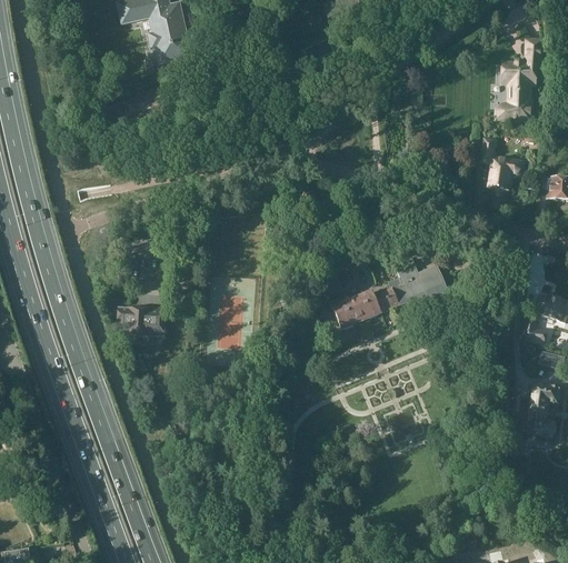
[(150,12),(153,31),(149,32),(152,43),(157,42),(160,58),(188,51),(183,33),(181,33),(179,23),(181,22),(177,1),(167,3),(166,0),(118,0),(122,19),(150,12)]
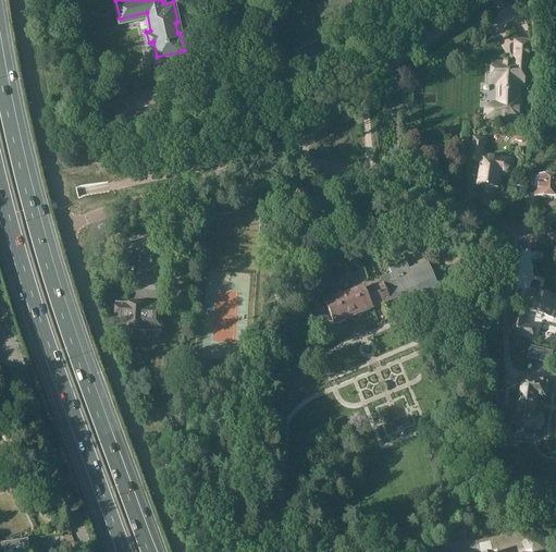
[(532,36),(513,36),(511,58),(492,57),(491,81),(496,81),(495,97),(492,98),(490,98),(487,100),(485,101),(484,103),(483,107),(482,117),(521,118),(521,94),(519,94),(519,82),(523,82),(526,64),(531,65),(532,36)]
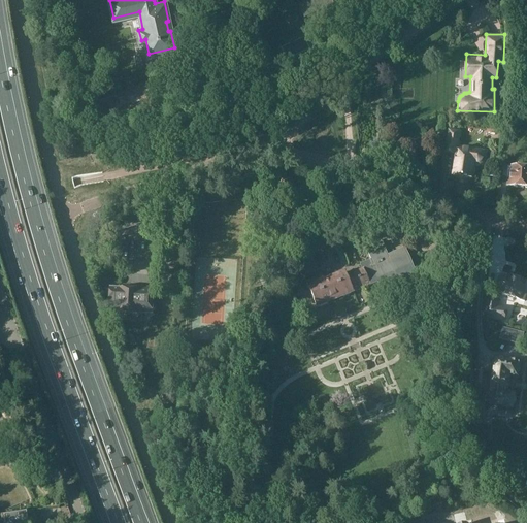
[(436,127),(445,128),(446,113),(438,112),(436,127)]
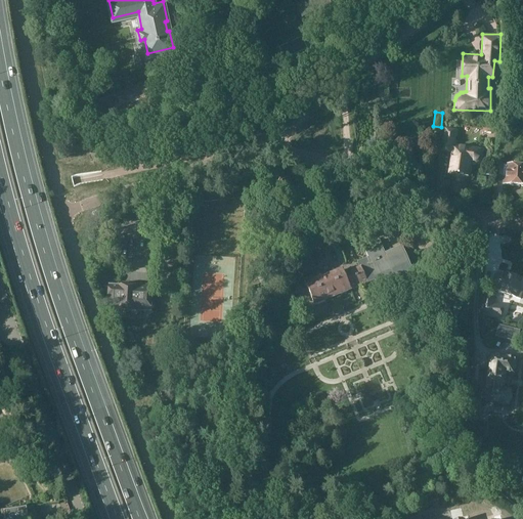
[(456,126),(444,124),(441,146),(450,148),(447,169),(467,172),(469,160),(480,161),(482,144),(454,140),(456,126)]
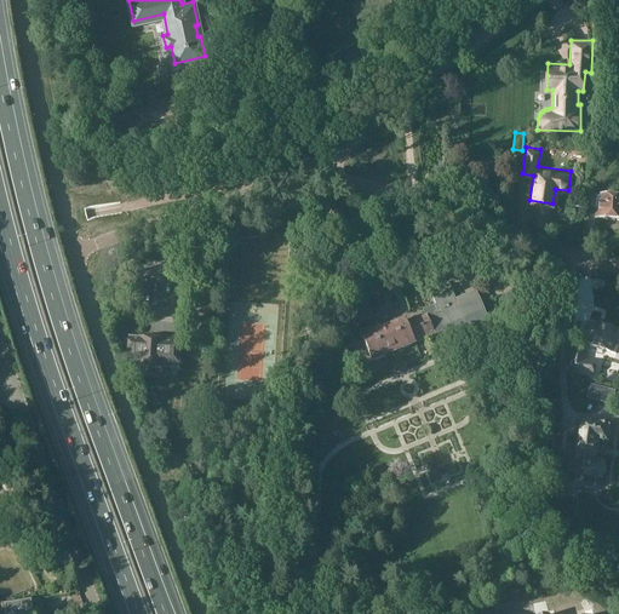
[(592,202),(595,205),(594,213),(618,213),(618,191),(600,190),(595,190),(596,173),(595,173),(586,172),(585,201),(592,202)]
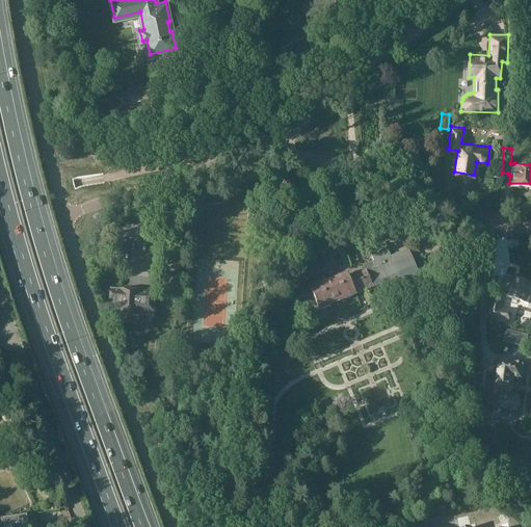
[(295,177),(276,176),(275,188),(294,190),(295,177)]
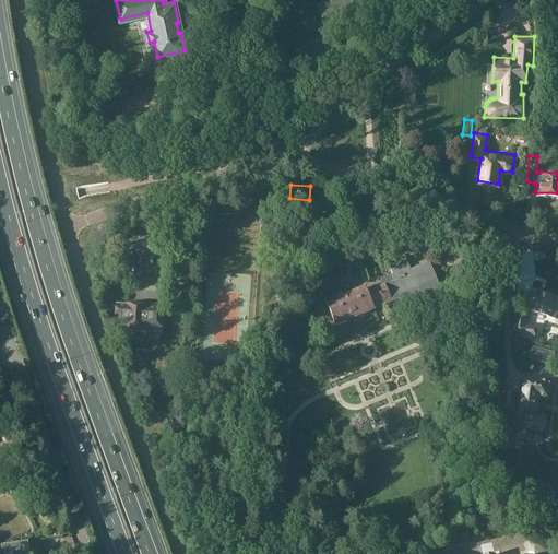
[(331,292),(323,295),(331,313),(334,321),(374,305),(372,304),(391,296),(392,298),(400,295),(403,303),(420,295),(422,296),(422,297),(423,297),(424,297),(424,298),(425,298),(426,298),(426,297),(427,297),(428,296),(428,295),(428,294),(428,293),(428,292),(439,287),(427,260),(411,268),(405,254),(389,260),(393,270),(380,275),(382,282),(366,289),(364,284),(343,293),(341,289),(331,292)]
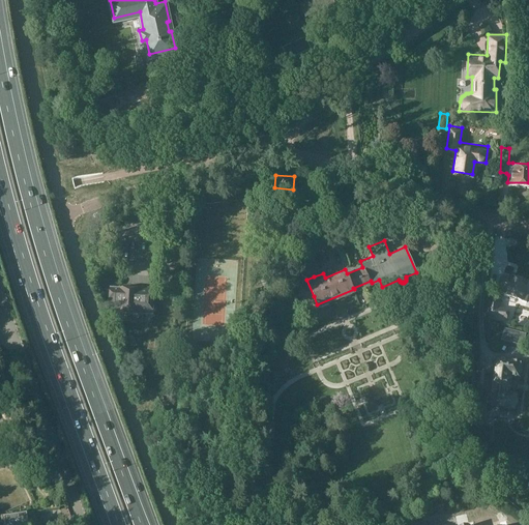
[(502,272),(497,289),(508,293),(509,295),(513,297),(516,295),(526,297),(528,289),(524,288),(526,278),(508,272),(507,274),(502,272)]
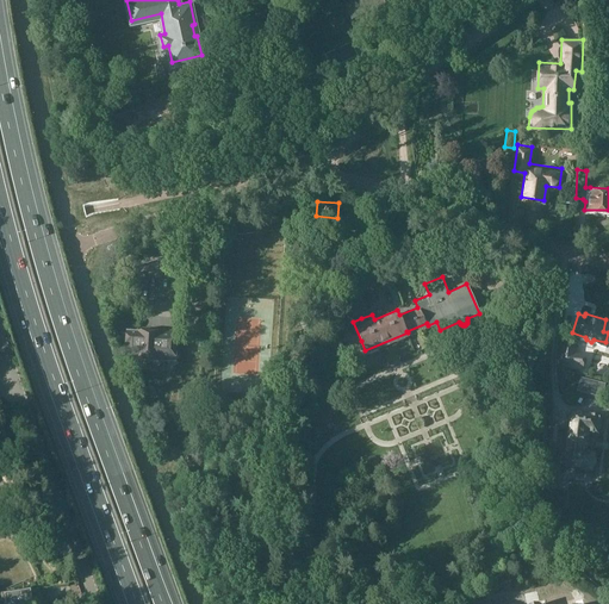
[(174,356),(175,349),(176,329),(161,328),(161,330),(126,328),(125,354),(168,356),(174,356)]
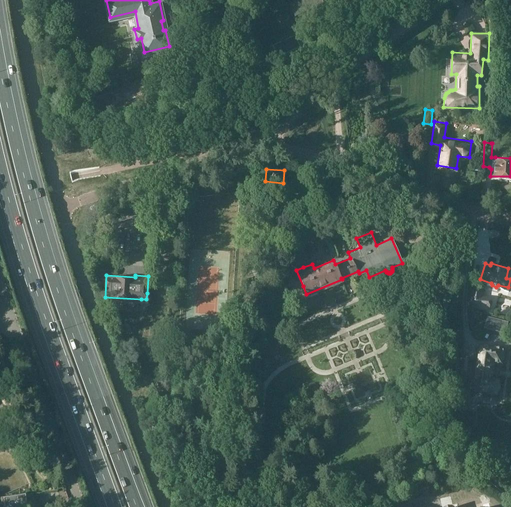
[(483,292),(484,285),(469,283),(467,305),(489,308),(490,293),(483,292)]
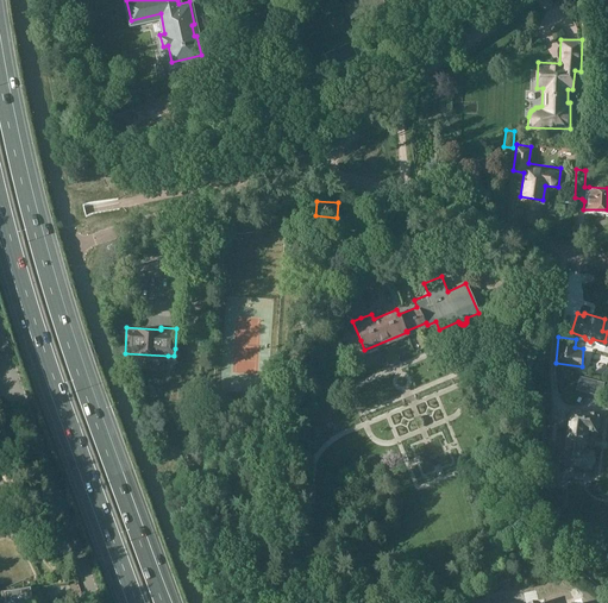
[(562,453),(561,457),(563,459),(562,462),(590,465),(591,462),(594,460),(594,456),(593,453),(593,448),(584,447),(587,428),(596,429),(596,425),(599,422),(600,419),(597,415),(599,412),(570,407),(569,410),(568,412),(566,416),(568,419),(564,451),(562,453)]
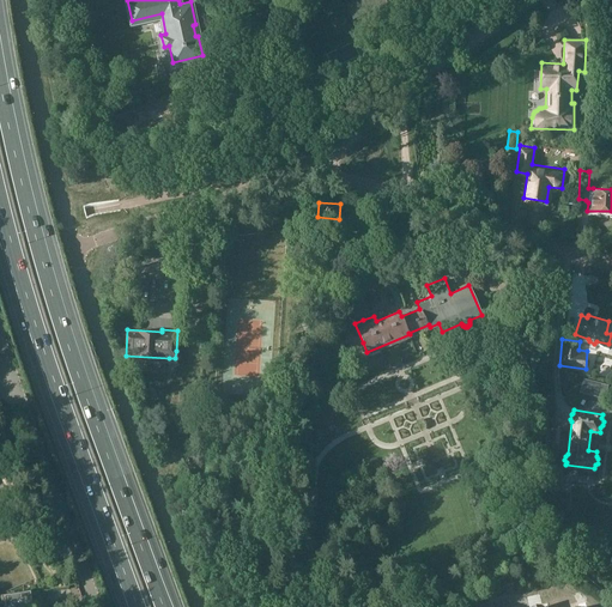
[(549,441),(558,442),(559,426),(550,426),(549,441)]
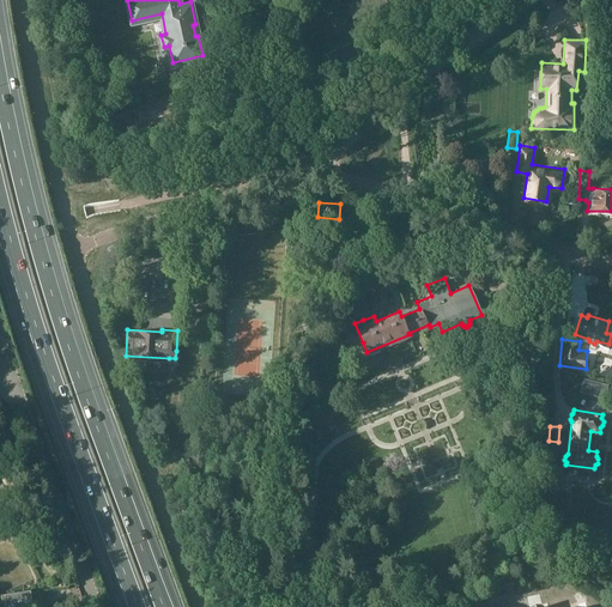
[(0,455),(12,450),(8,443),(0,447),(0,455)]
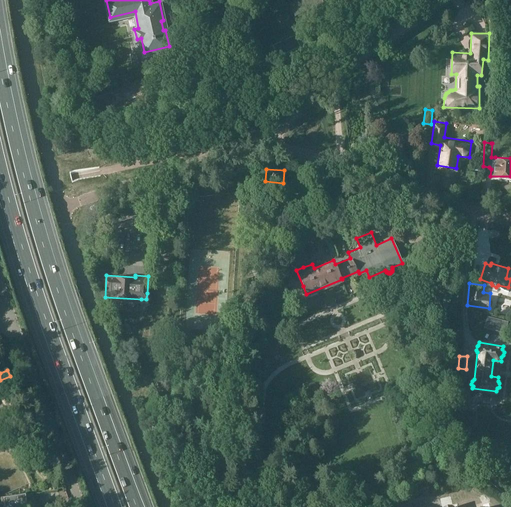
[(464,406),(466,390),(463,389),(464,384),(454,384),(453,405),(464,406)]
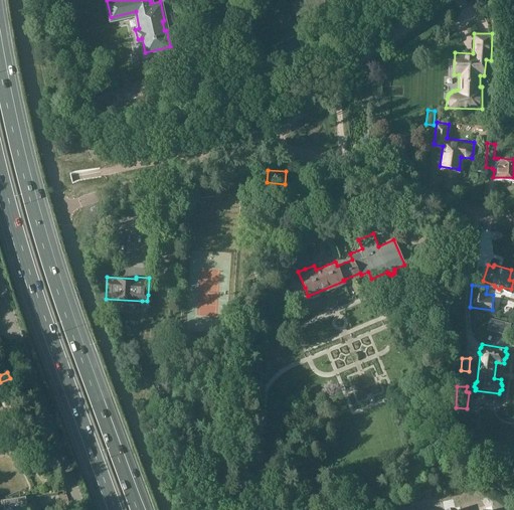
[(2,401),(8,411),(19,405),(11,391),(1,396),(3,400),(2,401)]
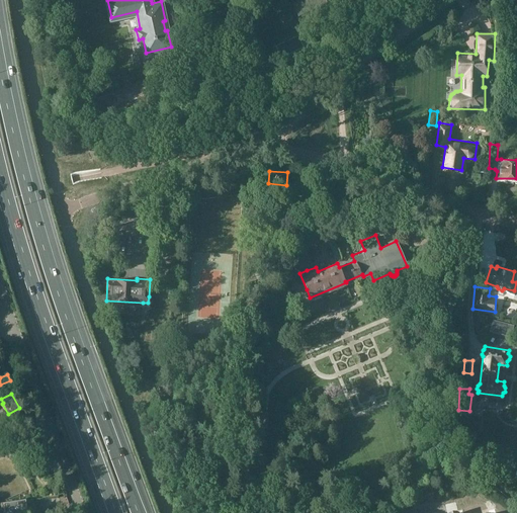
[(257,469),(258,460),(249,459),(248,468),(257,469)]
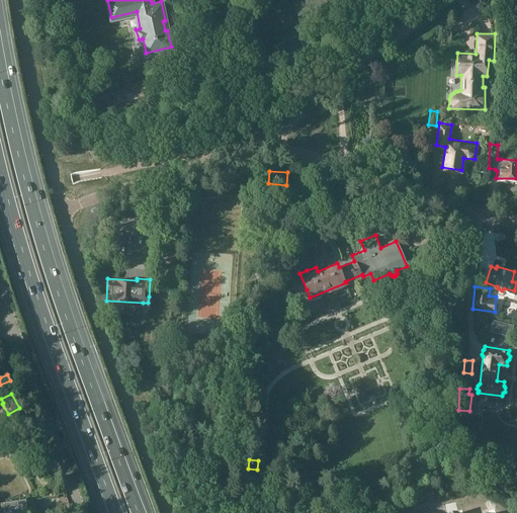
[(25,512),(24,498),(1,501),(3,512),(25,512)]
